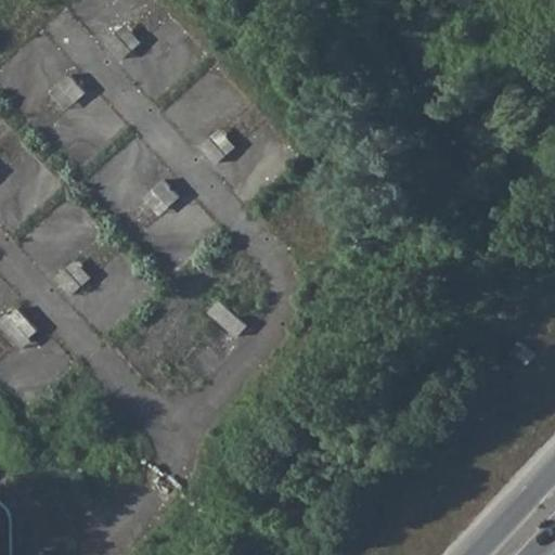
[(118,33),(133,50),(142,41),(127,24),(118,33)]
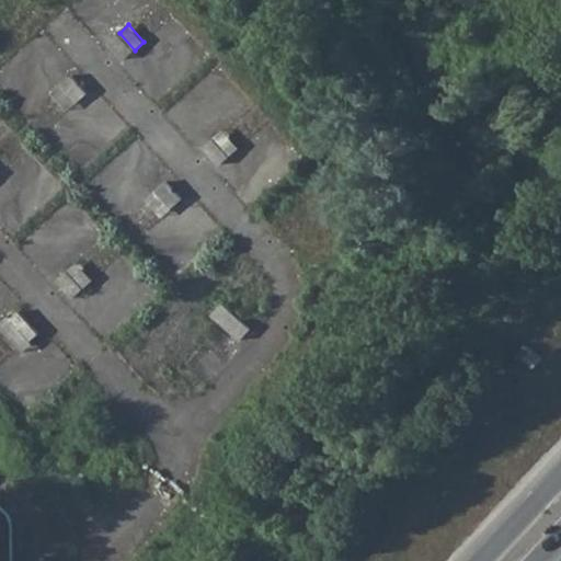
[(110,42),(124,59),(135,50),(119,33),(110,42)]
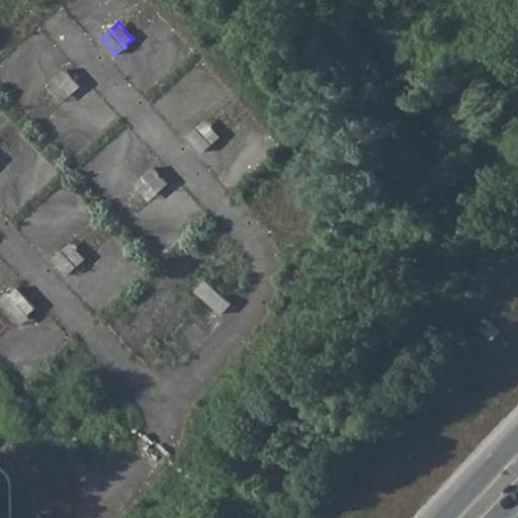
[(58,78),(72,94),(81,85),(66,70),(58,78)]
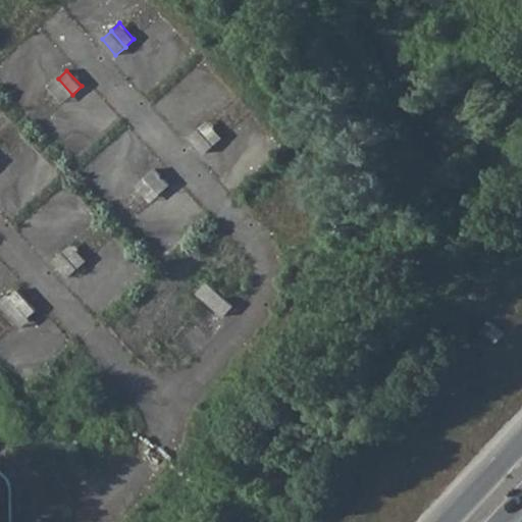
[(49,87),(63,102),(72,95),(58,79),(49,87)]
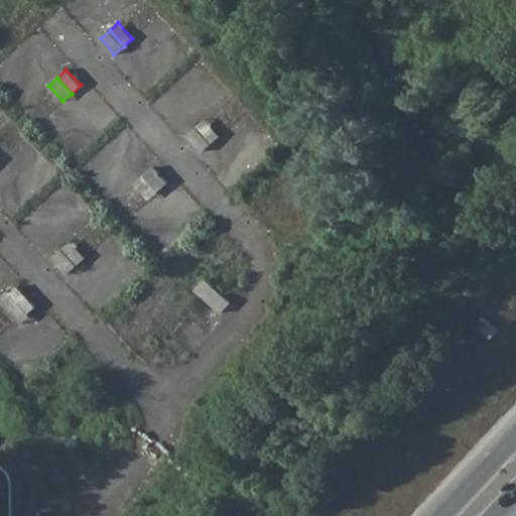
[(198,127),(212,143),(220,135),(207,119),(198,127)]
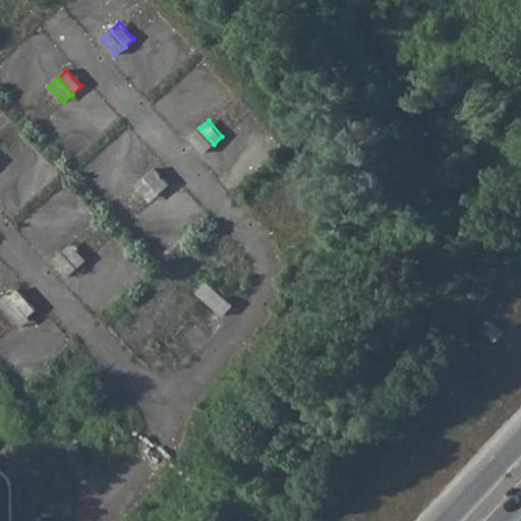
[(190,136),(205,153),(214,145),(199,128),(190,136)]
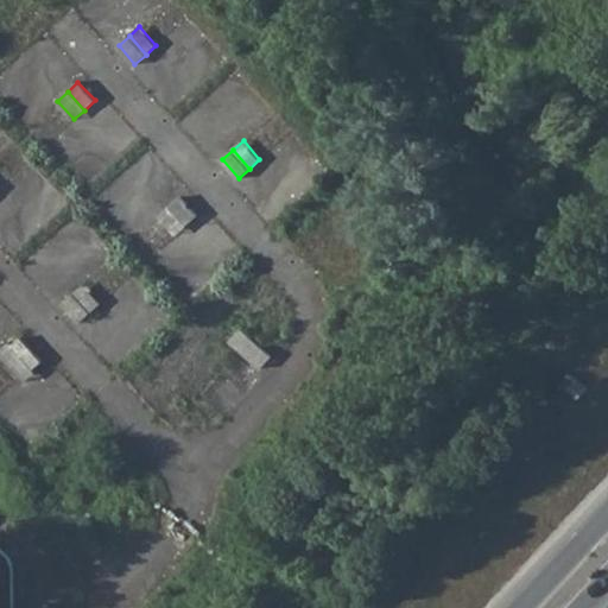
[(181,197),(170,207),(187,226),(197,216),(181,197)]
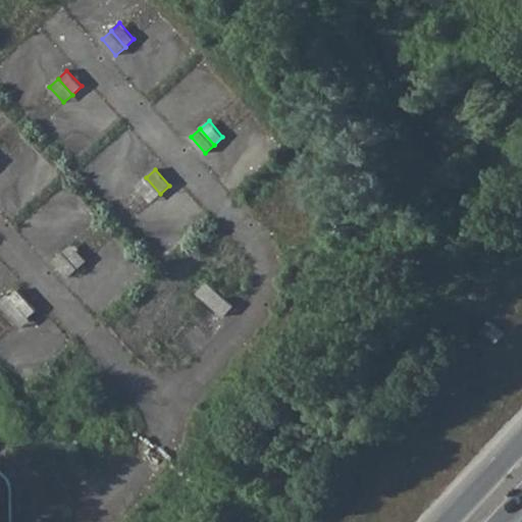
[(138,186),(152,201),(160,194),(146,177),(138,186)]
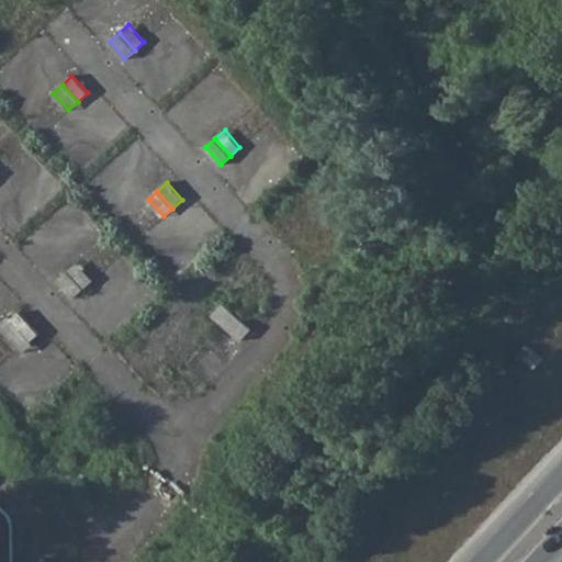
[(68,270),(85,288),(93,280),(78,262),(68,270)]
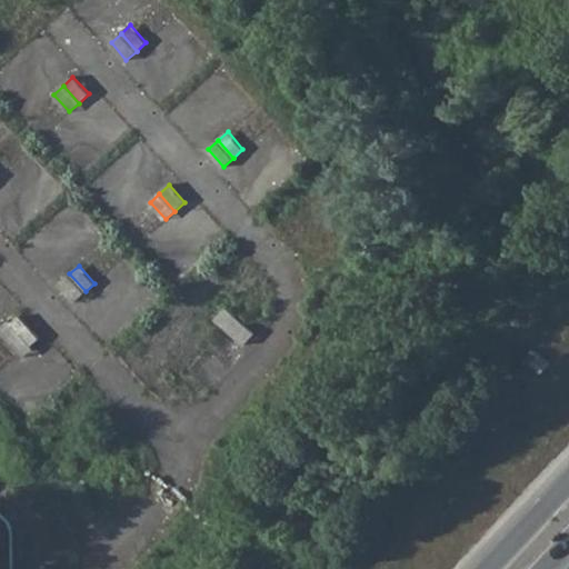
[(60,283),(76,301),(86,291),(69,273),(60,283)]
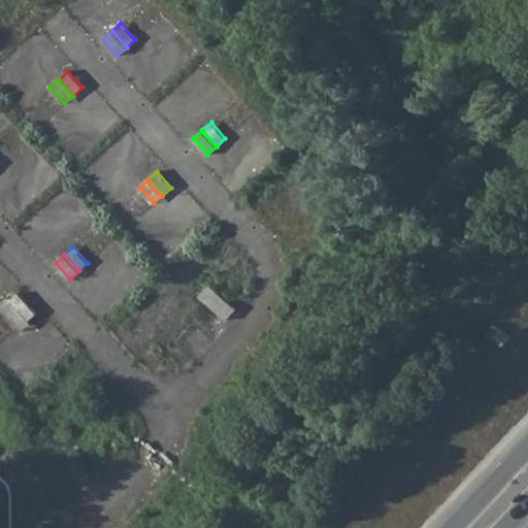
[(235,310),(206,285),(196,296),(226,321),(235,310)]
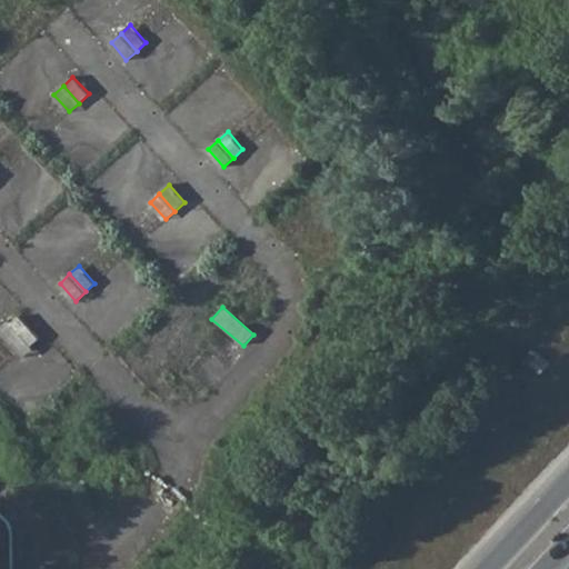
[(39,339),(13,313),(0,326),(0,338),(20,358),(39,339)]
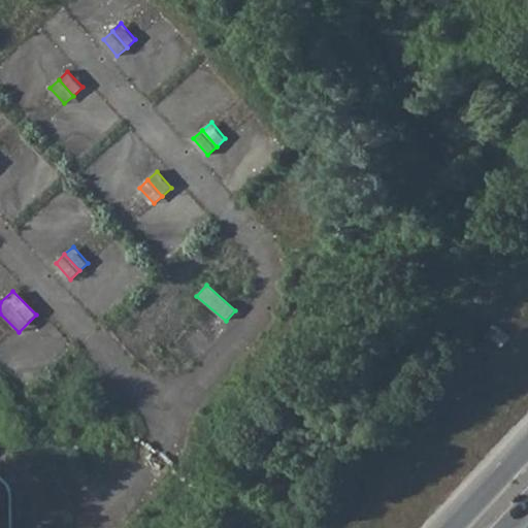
All buildings are outlined.
